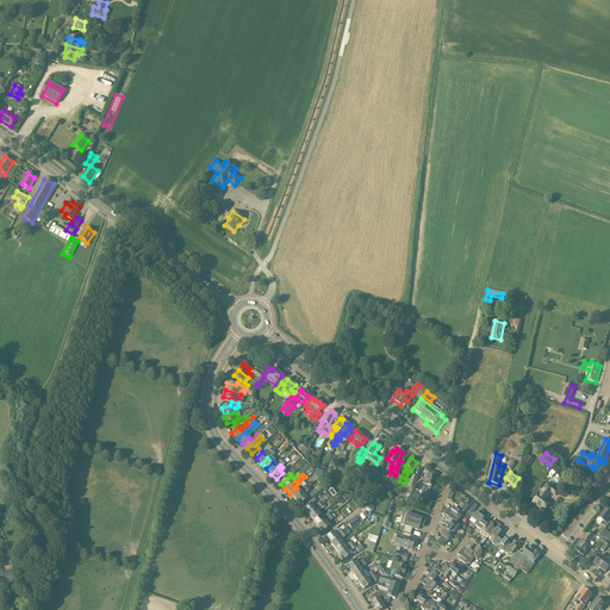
[(430,497),(433,487),(433,489),(436,478),(428,474),(422,495),(425,497),(427,496),(430,497)]
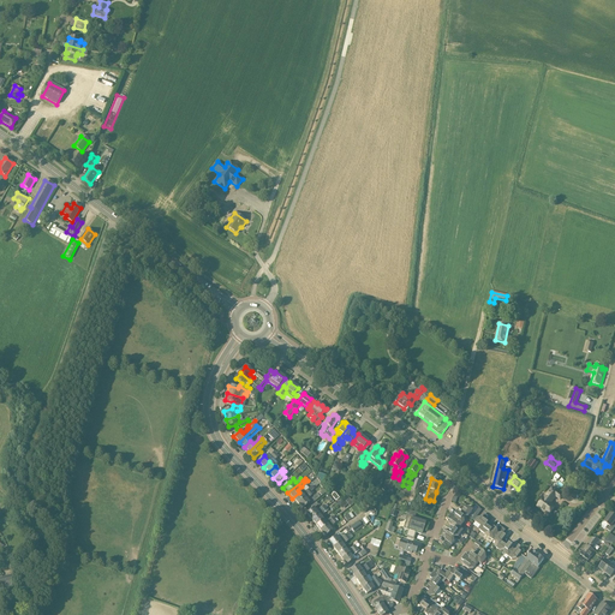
[(416,479),(411,491),(417,494),(421,481),(416,479)]
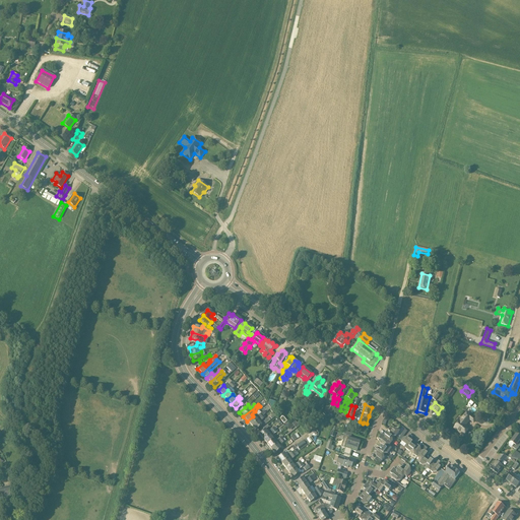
[(251,426),(263,415),(265,414),(266,413),(265,411),(264,411),(259,415),(258,415),(256,413),(253,416),(247,421),(251,426)]
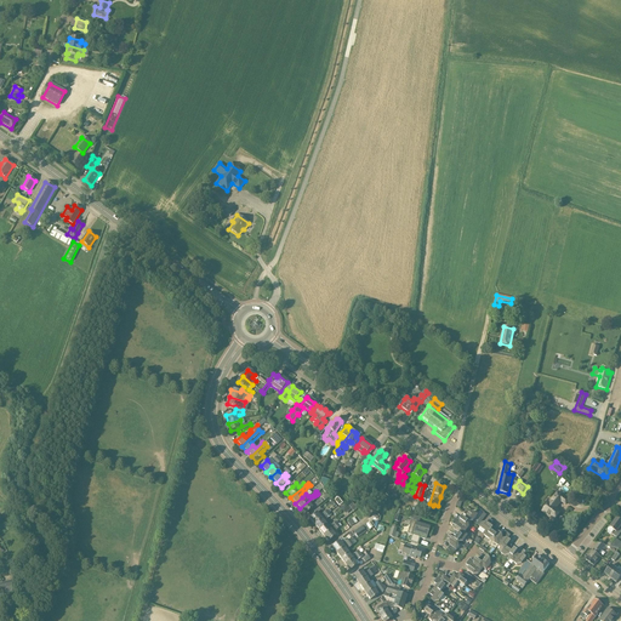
[(558,493),(542,512),(553,520),(560,512),(556,508),(562,501),(565,505),(569,501),(558,493)]
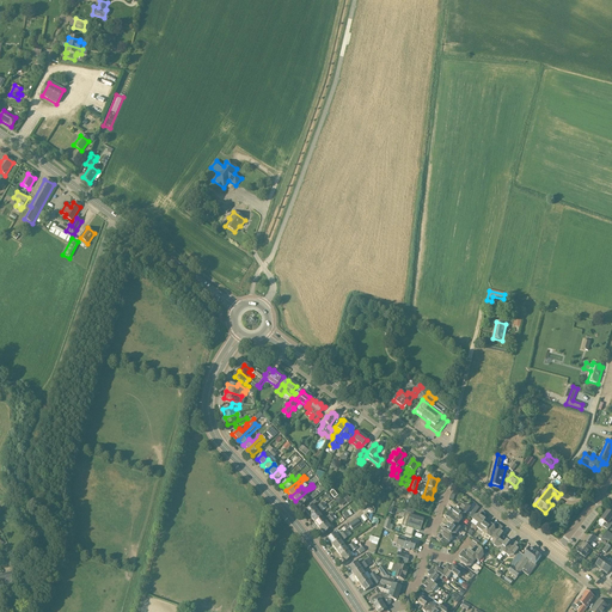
[(295,501),(301,507),(308,501),(307,500),(305,497),(312,491),(310,489),(295,501)]
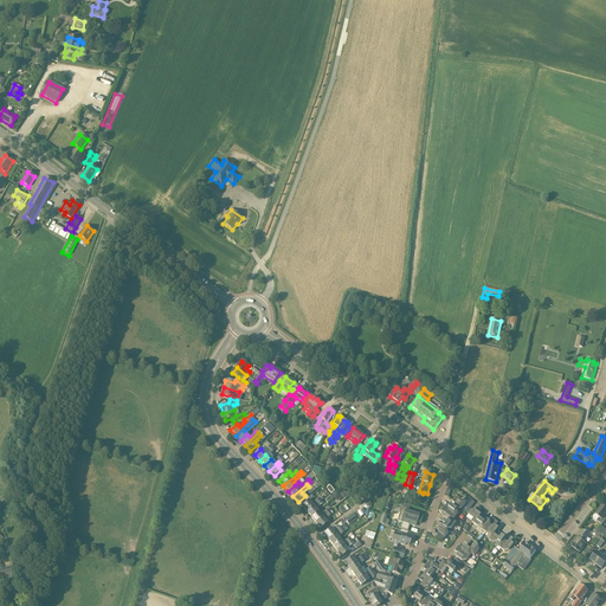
[(314,498),(311,496),(307,500),(308,502),(302,507),(307,513),(321,501),(320,498),(311,504),(310,502),(314,498)]
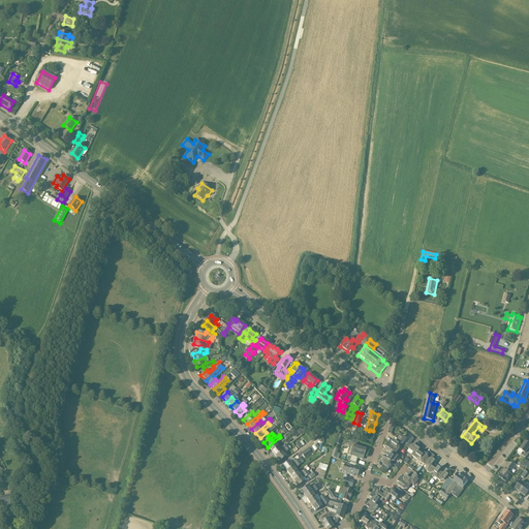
[(398,440),(396,442),(401,446),(401,444),(403,444),(407,439),(404,437),(400,437),(397,435),(395,438),(398,440)]
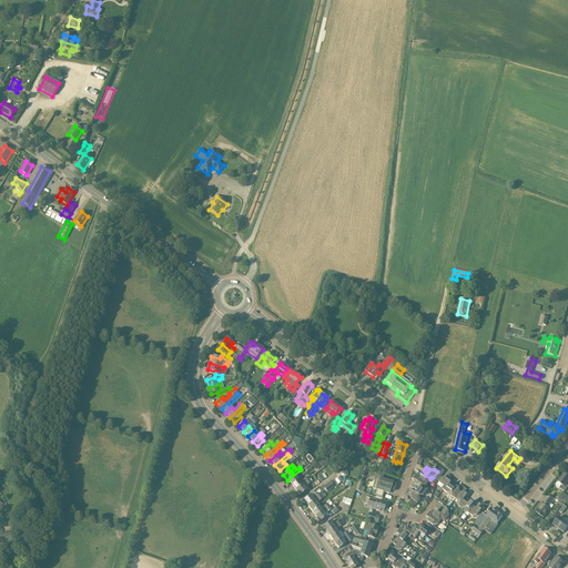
[(301,469),(287,480),(292,486),(298,480),(296,478),(300,475),(300,474),(301,474),(303,472),(301,469)]
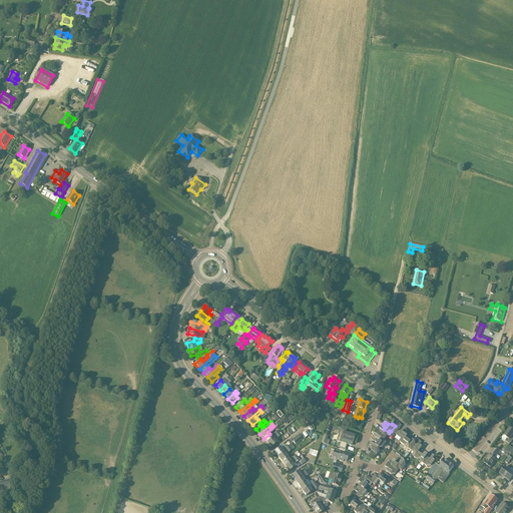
[(380,430),(377,428),(375,430),(385,438),(388,435),(390,434),(389,433),(384,429),(382,427),(380,430)]
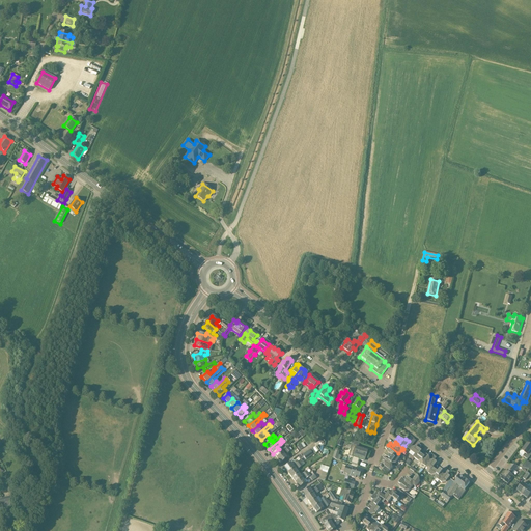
[(530,445),(528,443),(522,451),(525,453),(523,456),(528,460),(530,455),(530,451),(530,449),(530,445)]
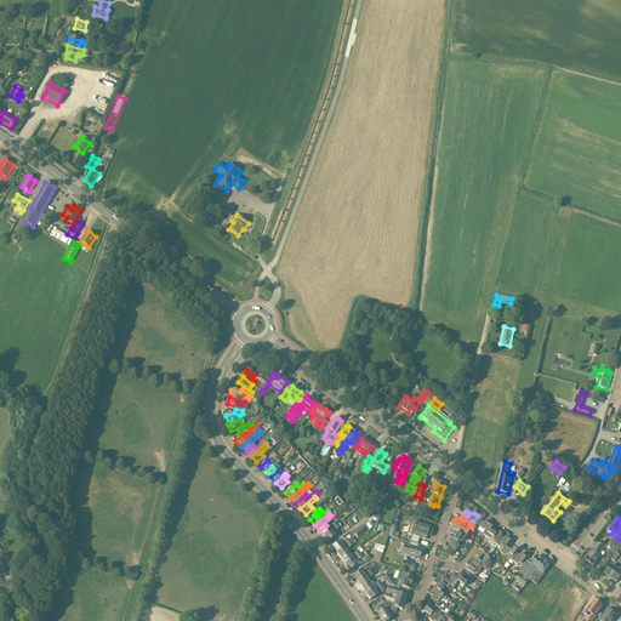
[(482,524),(479,527),(485,531),(490,531),(493,528),(490,525),(493,522),(489,519),(486,523),(482,524)]
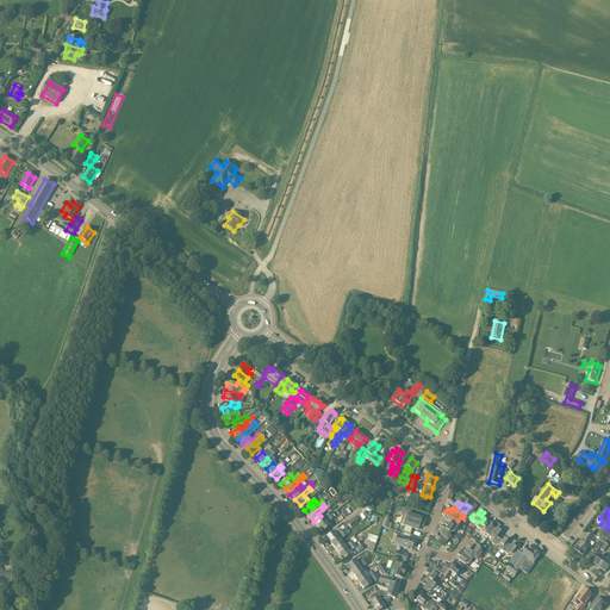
[(419,528),(423,517),(404,511),(402,517),(403,517),(400,524),(408,527),(409,524),(419,528)]
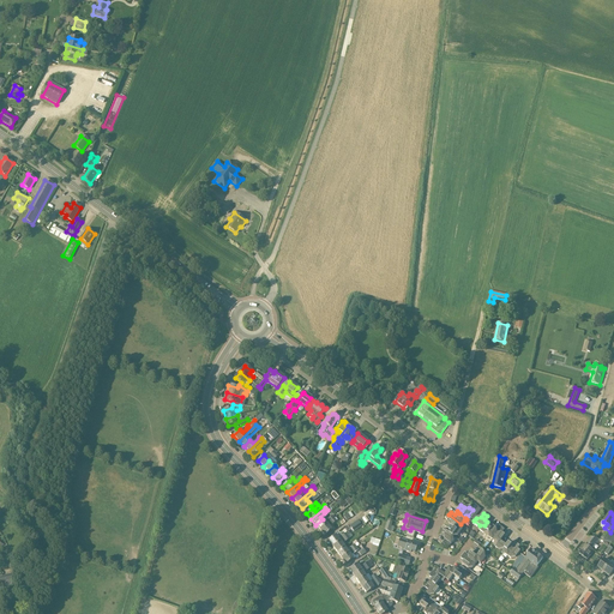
[(449,523),(451,525),(455,528),(459,528),(461,524),(449,515),(447,517),(451,521),(449,523)]
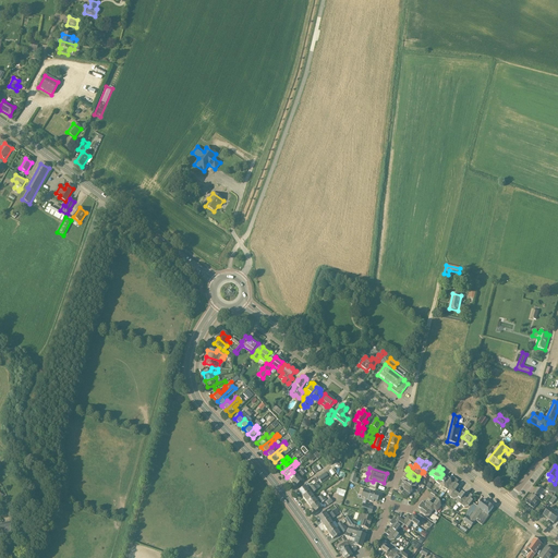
[(293,472),(287,477),(291,482),(304,471),(302,469),(299,471),(300,471),(299,472),(295,474),(293,472)]
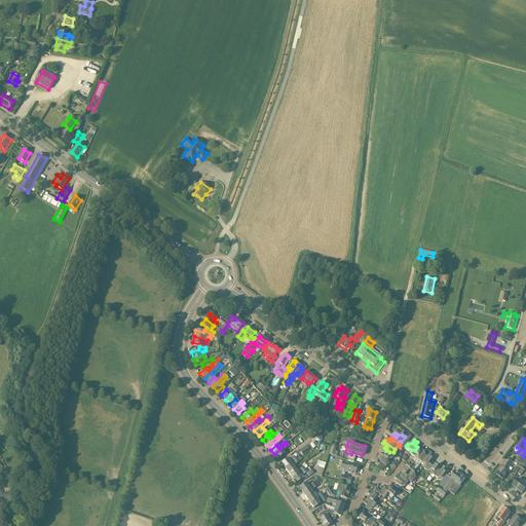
[(302,456),(303,455),(303,456),(316,447),(313,443),(307,446),(300,451),(301,452),(300,453),(302,456)]
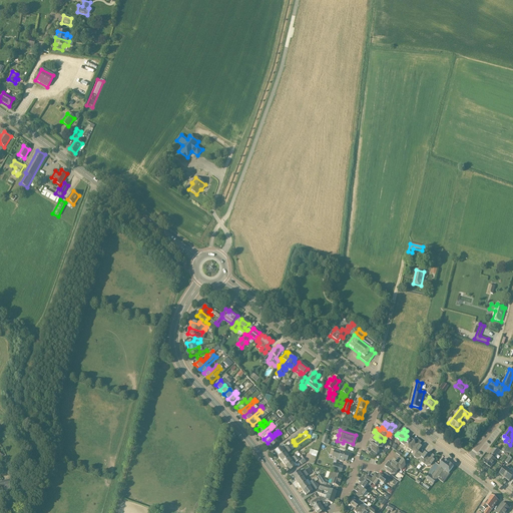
[(280,433),(268,443),(271,448),(278,443),(276,441),(279,438),(282,435),(280,433)]
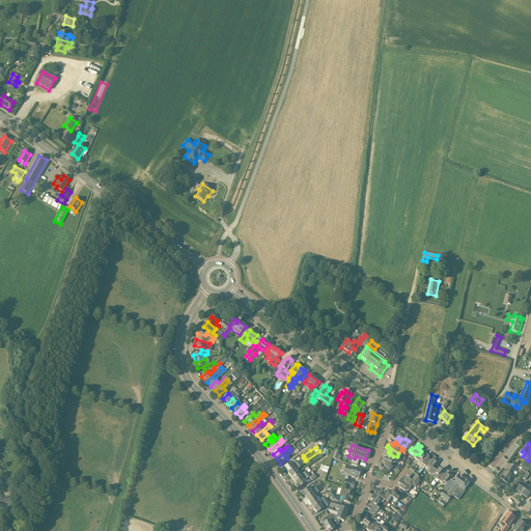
[(422,450),(421,451),(419,454),(415,454),(413,457),(419,462),(422,460),(424,457),(422,456),(424,453),(422,450)]
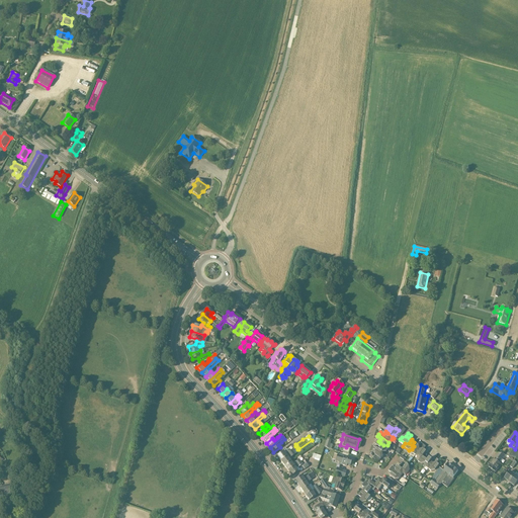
[(383,445),(380,443),(378,446),(381,448),(379,450),(382,452),(385,452),(386,452),(391,446),(387,445),(383,445)]
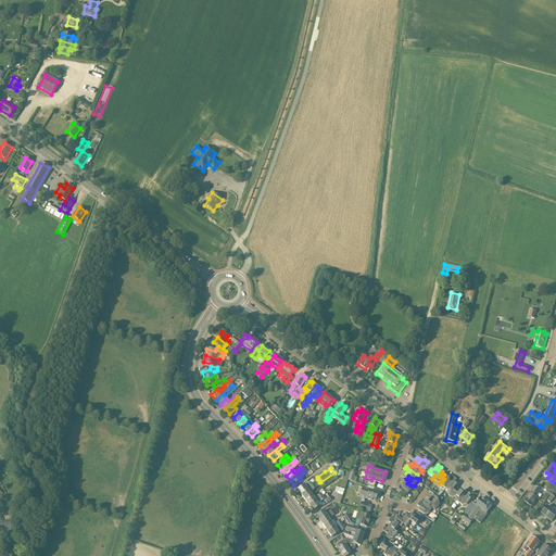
[(446,477),(444,479),(442,482),(443,487),(446,489),(454,478),(452,476),(450,479),(446,477)]
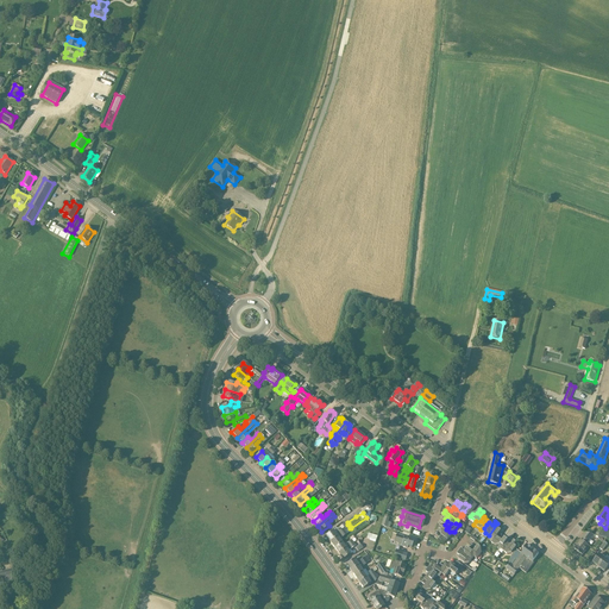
[(497,528),(501,525),(497,523),(489,535),(491,538),(496,538),(500,534),(501,531),(497,528)]
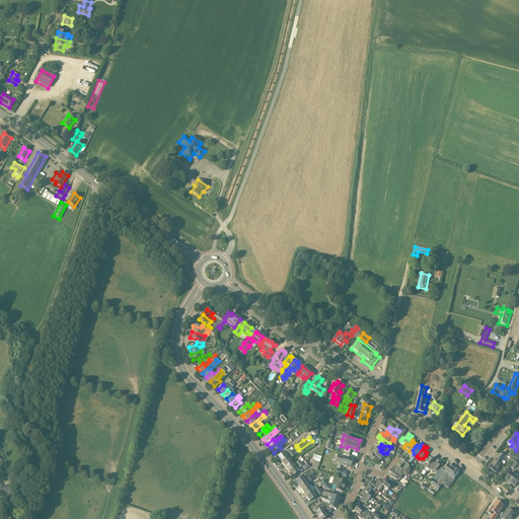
[(378,449),(375,452),(376,456),(374,459),(377,461),(379,458),(381,460),(384,457),(383,453),(380,451),(378,449)]
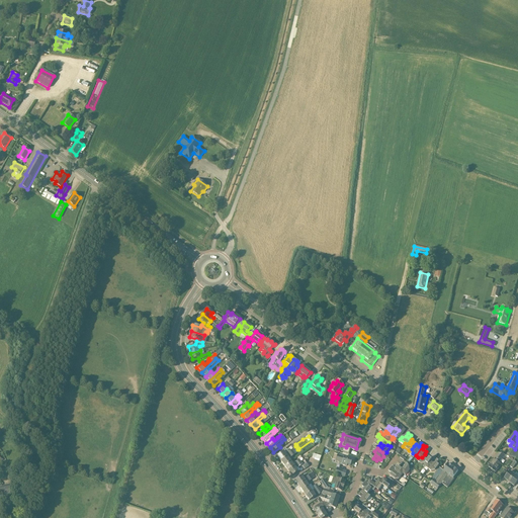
[(283,451),(277,456),(280,461),(293,452),(293,451),(292,449),(289,451),(285,454),(283,451)]
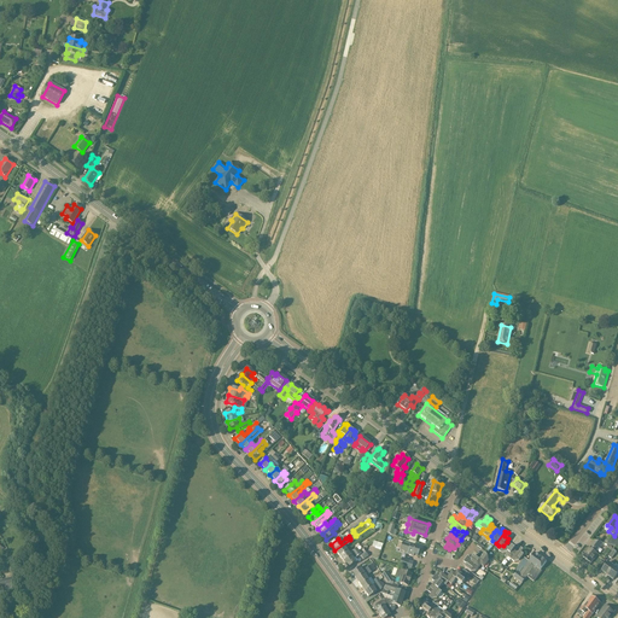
[(350,540),(334,551),(339,557),(347,551),(344,548),(349,544),(353,542),(355,540),(353,537),(350,540)]
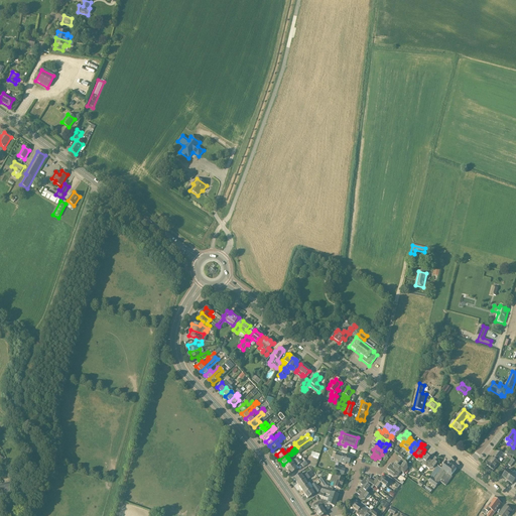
[(487,466),(494,471),(499,463),(497,462),(501,456),(502,457),(504,454),(503,454),(497,452),(494,456),(492,458),(487,466)]
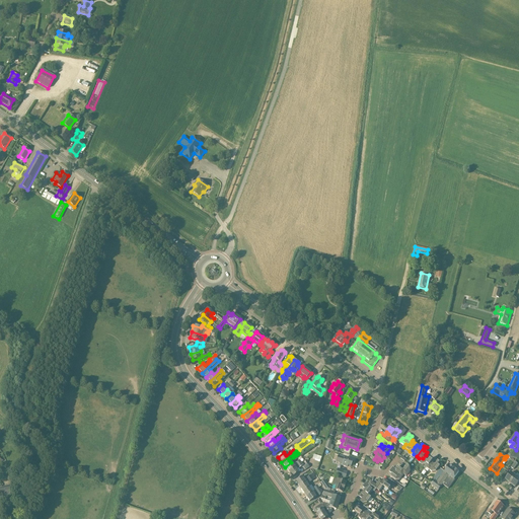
[(419,458),(417,461),(422,465),(426,464),(428,461),(426,459),(428,456),(426,455),(423,458),(419,458)]
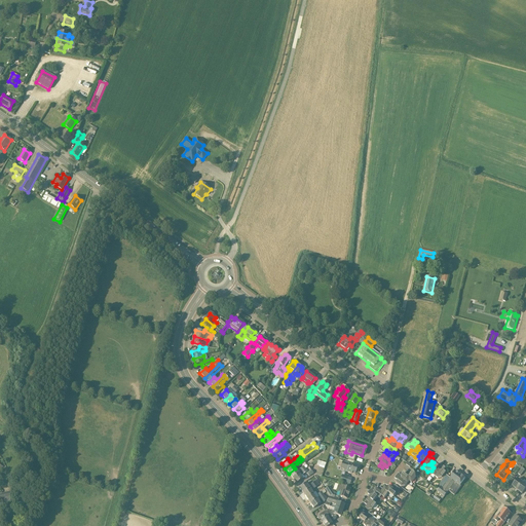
[(351,474),(351,472),(355,473),(357,470),(358,468),(357,467),(358,466),(349,464),(346,463),(347,463),(342,462),(340,468),(345,470),(347,471),(346,473),(351,474)]
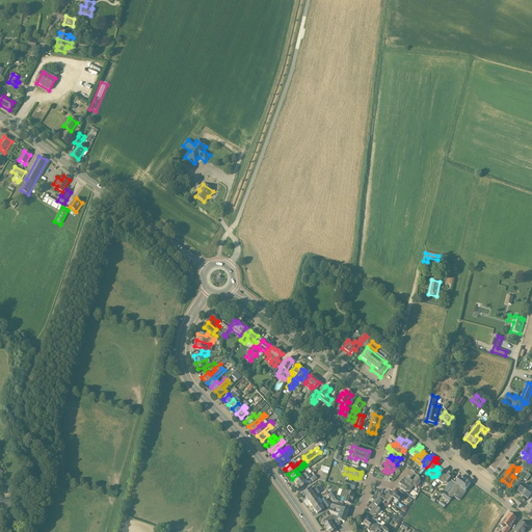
[(436,476),(437,480),(440,482),(448,471),(446,470),(444,473),(441,471),(439,473),(436,476)]
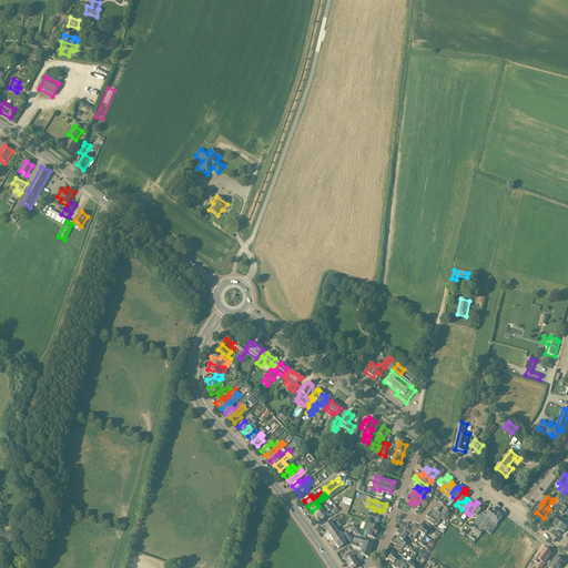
[(477,519),(477,520),(483,514),(480,511),(482,510),(478,508),(480,505),(478,503),(469,515),(473,517),(477,516),(478,517),(477,519)]
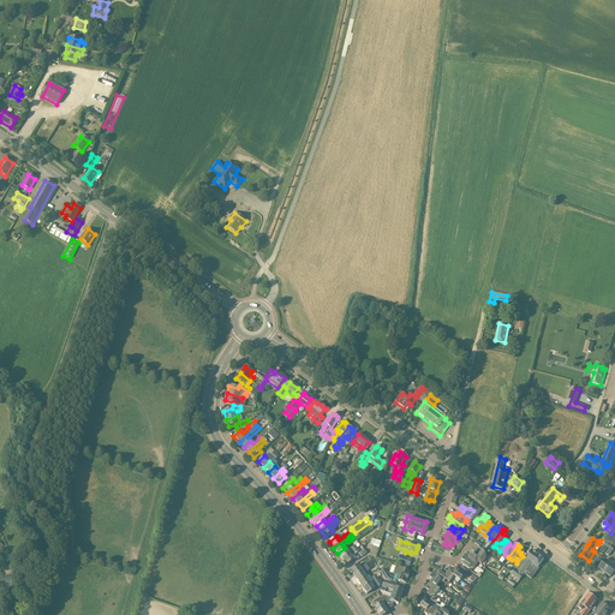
[(345,548),(338,554),(341,560),(357,548),(356,545),(347,551),(345,548)]
